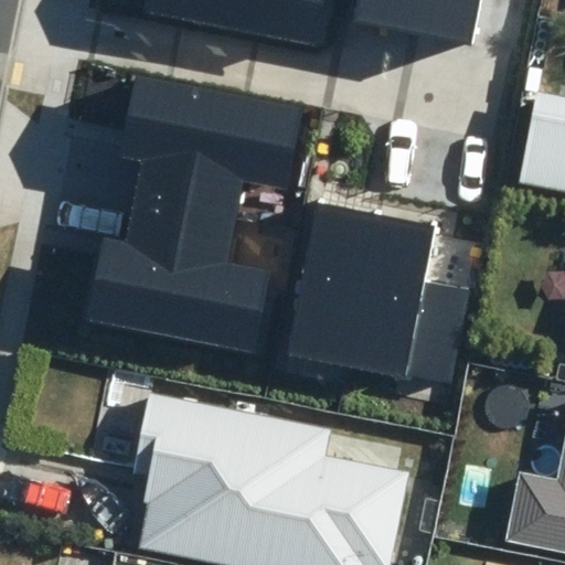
[(151,0),(149,10),(321,44),(329,0),(151,0)]
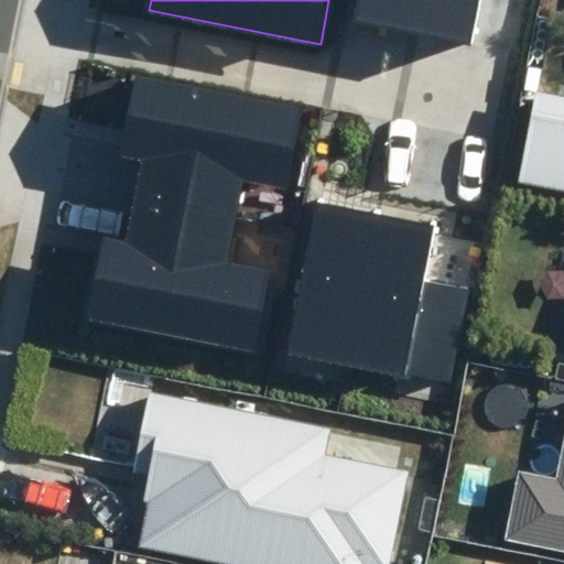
[(415,30),(421,0),(356,0),(353,18),(415,30)]
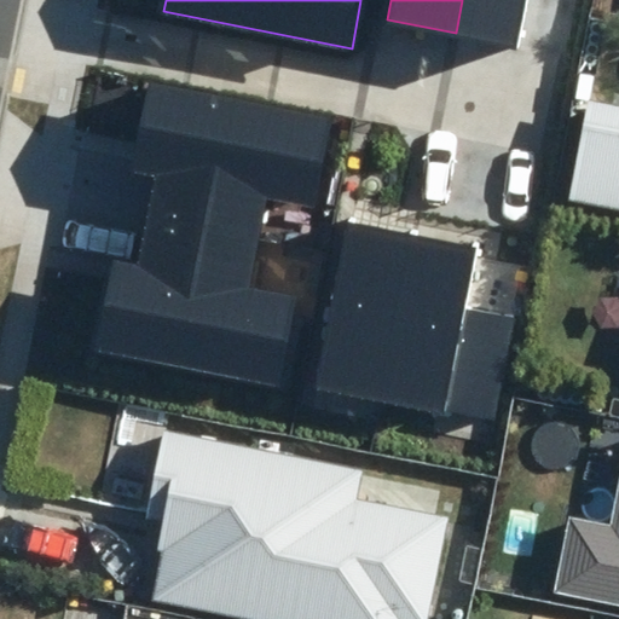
[(462,0),(456,33),(519,46),(527,0),(462,0)]
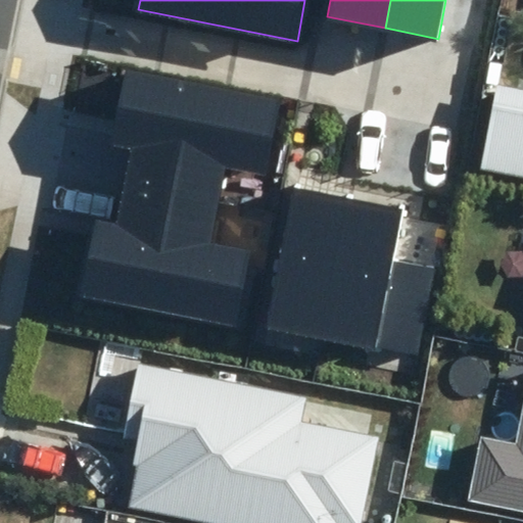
[(124,187),(219,206),(226,169),(270,178),(285,102),(127,70),(112,143),(131,147),(124,187)]
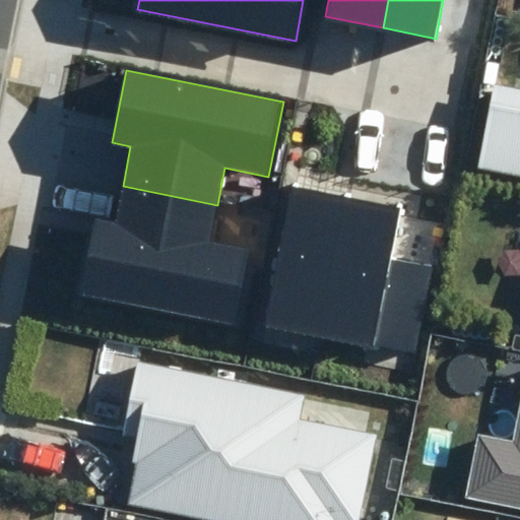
[(479,165),(519,173),(519,89),(496,84),(479,165)]
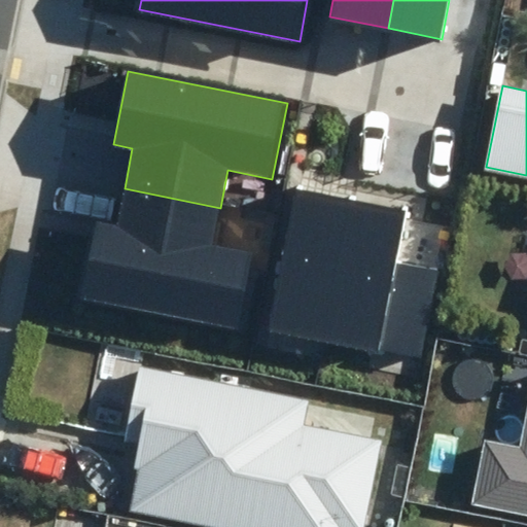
[(268,329),(324,341),(353,198),(295,187),(268,329)]
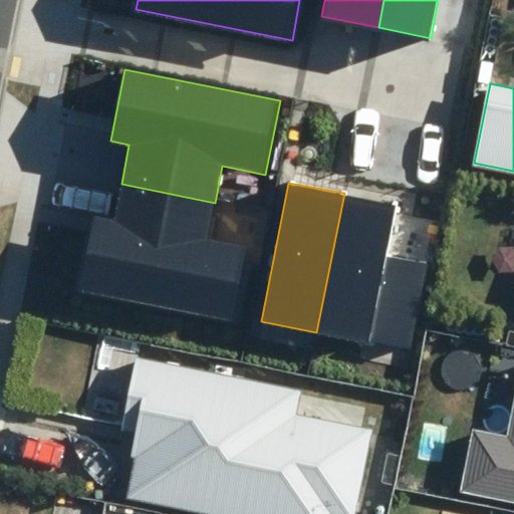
[(208,241),(215,203),(121,184),(112,225),(94,221),(80,292),(236,323),(251,250),(208,241)]
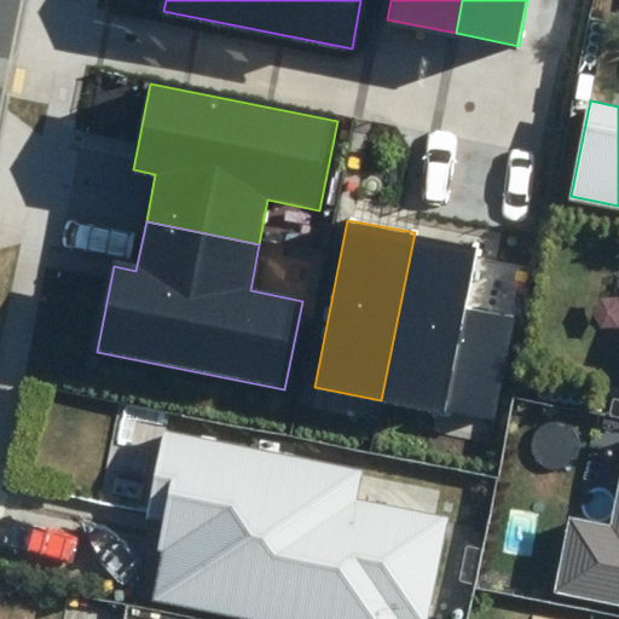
[(381,400),(493,422),(513,320),(464,311),(476,244),(415,232),(381,400)]
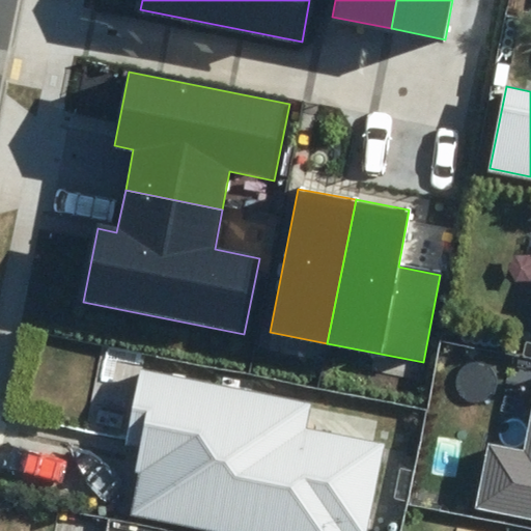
[(129,515),(204,530),(369,530),(388,443),(308,426),(312,404),(140,369),(124,445),(139,448),(134,472),(138,474),(129,515)]
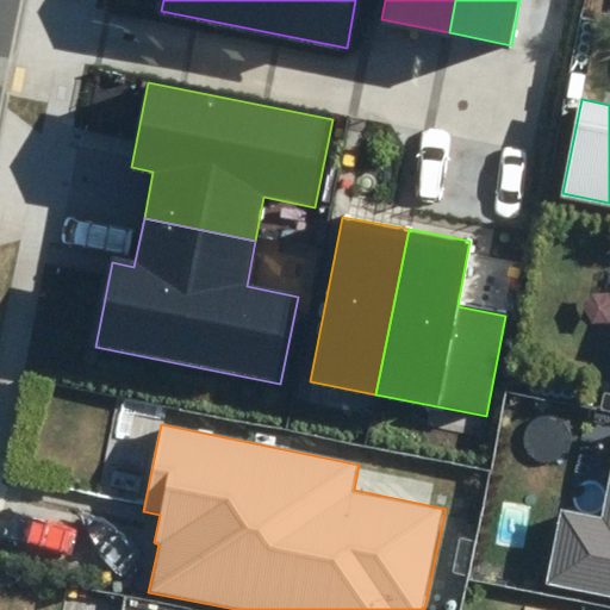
[(545,585),(609,597),(609,472),(602,516),(560,509),(545,585)]
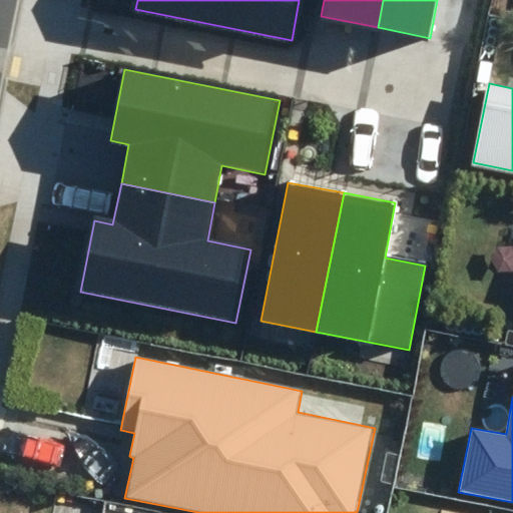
All buildings are outlined.
